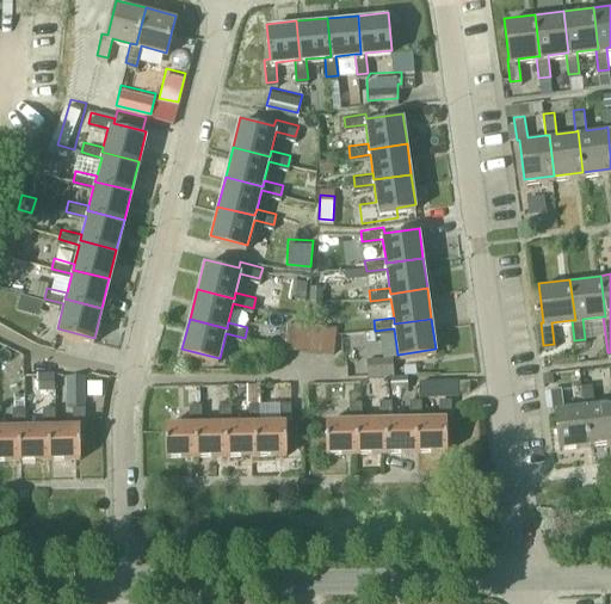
[(284,344),(297,345),(301,320),(287,319),(284,344)]
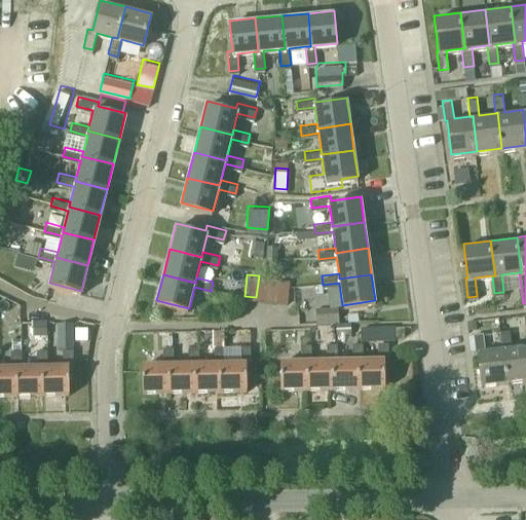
[(256,297),(267,298),(269,276),(259,275),(256,297)]
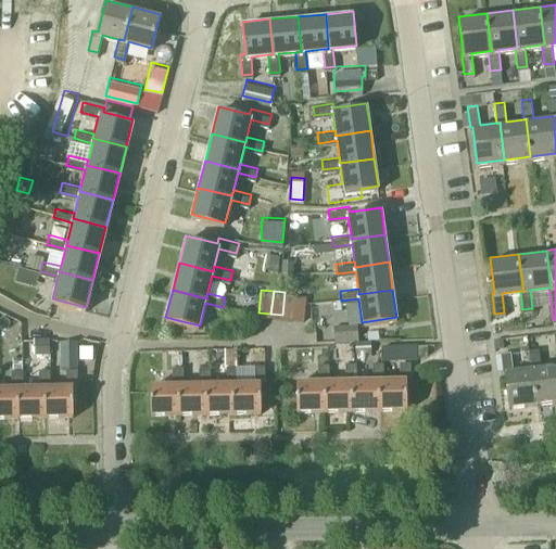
[(282,315),(294,316),(297,293),(285,292),(282,315)]
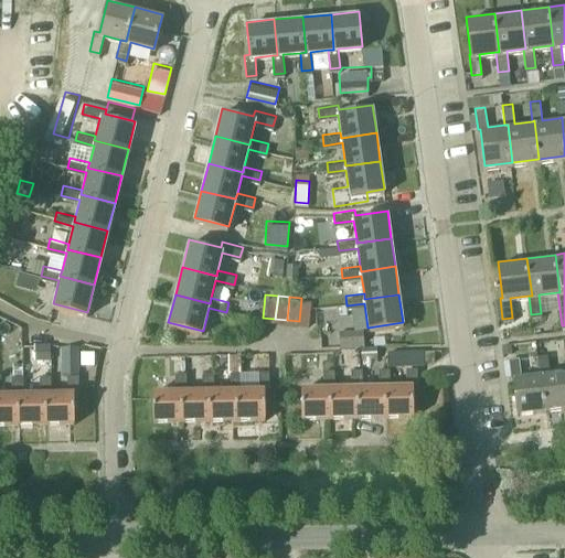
[(311,299),(301,298),(299,321),(309,322),(311,299)]
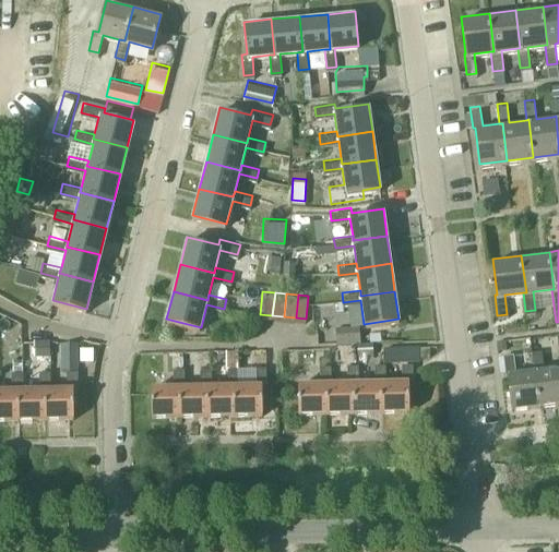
[(359,322),(336,323),(336,338),(360,337),(359,322)]
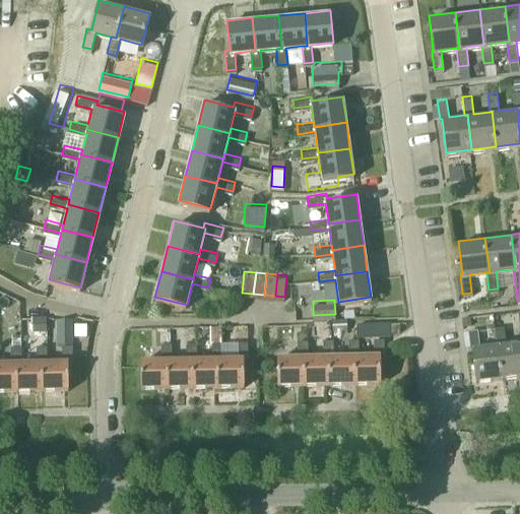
[(495,321),(512,318),(510,308),(494,310),(495,321)]
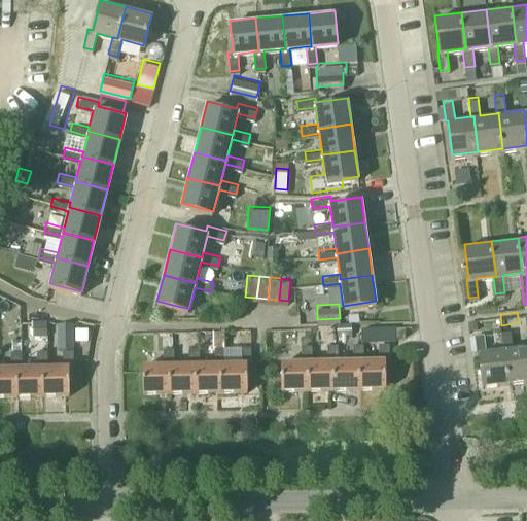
[(32,333),(47,333),(47,317),(32,317),(32,333)]
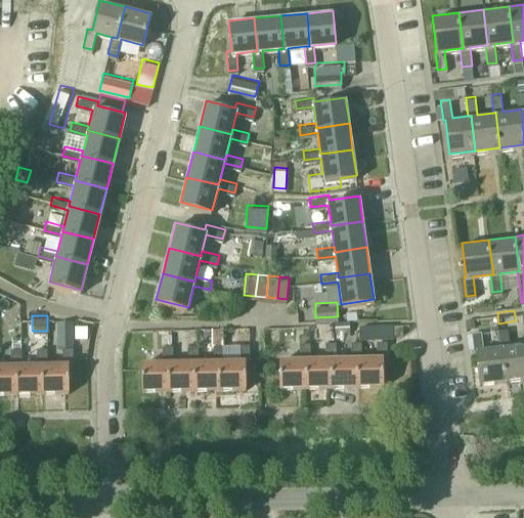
[(22,317),(8,318),(8,346),(23,345),(22,317)]
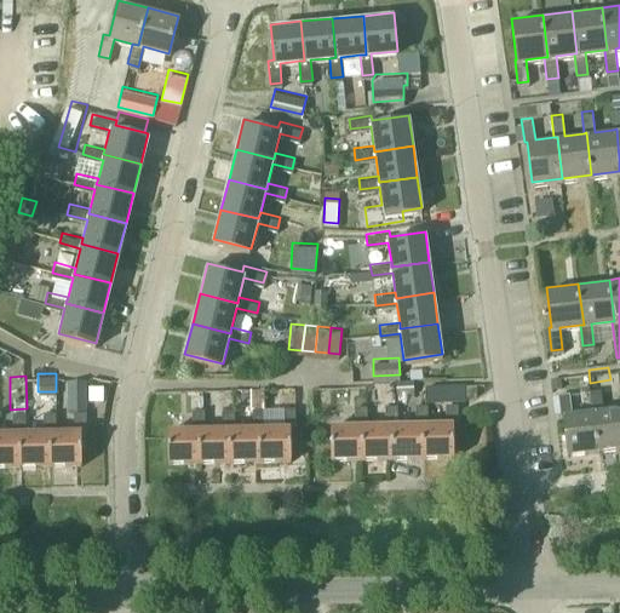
[(67,376),(68,406),(87,406),(86,376),(67,376)]
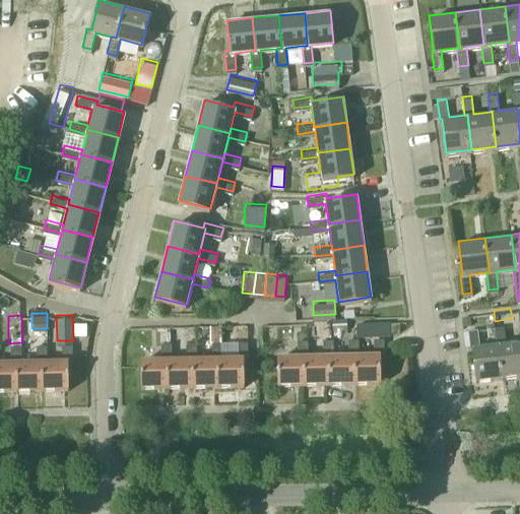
[(332,327),(347,327),(346,315),(332,316),(332,327)]
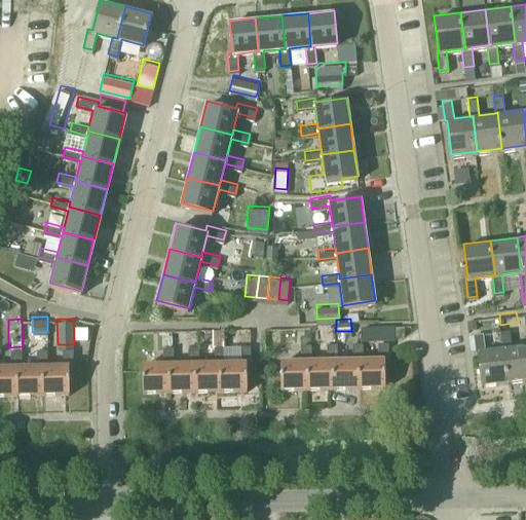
[(525,342),(512,345),(510,327),(499,328),(502,346),(504,346),(509,379),(525,376),(525,342)]
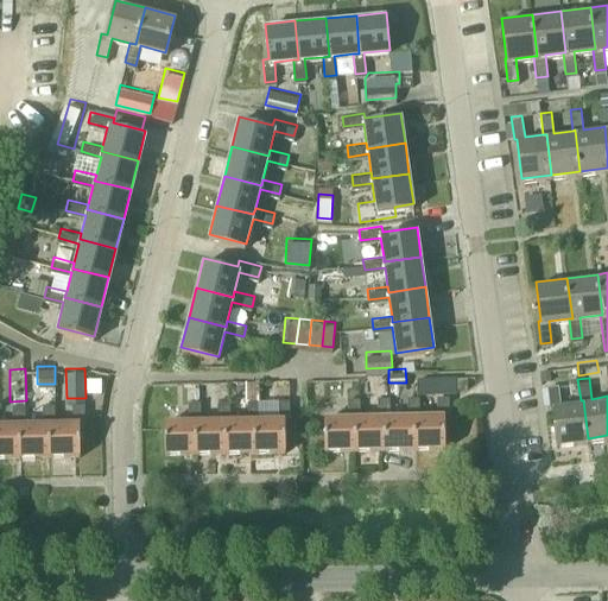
[(583,400),(581,400),(561,403),(558,381),(546,384),(550,405),(551,405),(556,443),(588,438),(583,400)]
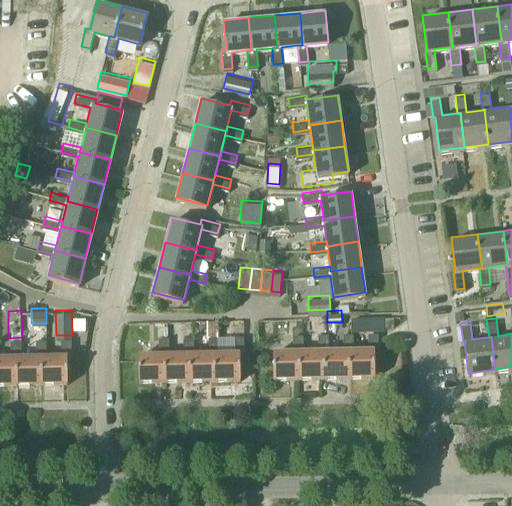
[(323,347),(324,375),(349,375),(349,346),(353,346),(352,331),(343,331),(343,346),(327,347),(323,347)]
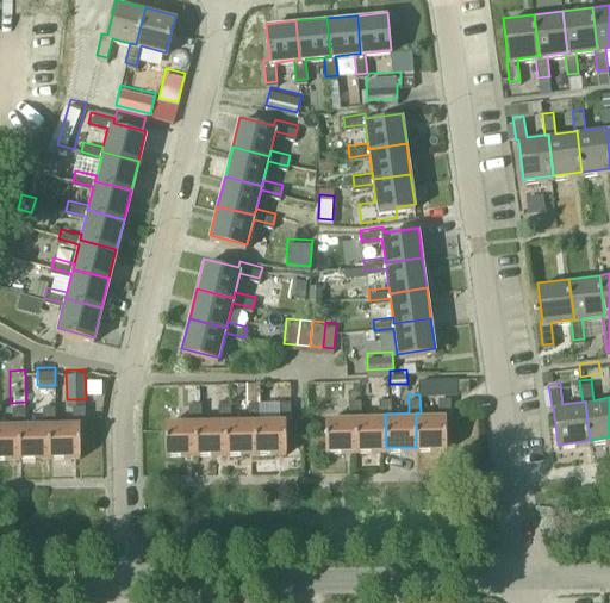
[(439,412),(421,412),(416,412),(416,447),(447,446),(446,414),(450,414),(450,395),(439,395),(439,412)]
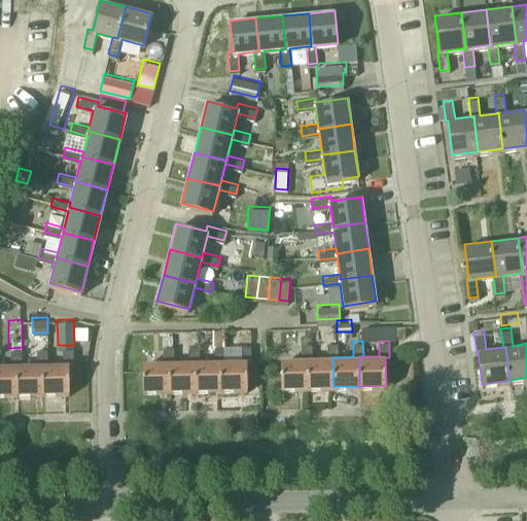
[(302,358),(281,358),(281,387),(308,387),(307,357),(312,357),(312,342),(302,343),(302,358)]
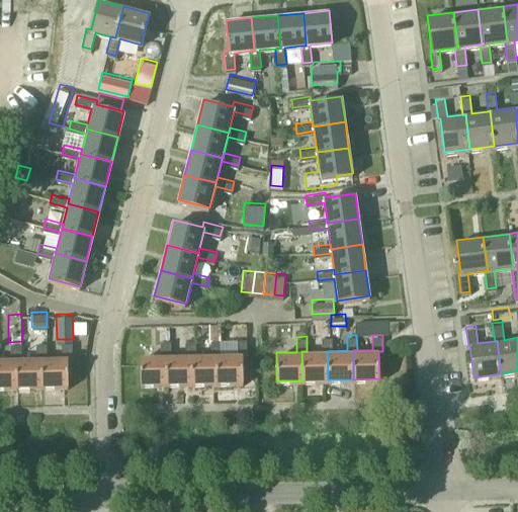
[(322,351),(307,351),(301,351),(303,380),(328,379),(327,351),(331,351),(331,336),(322,336),(322,351)]
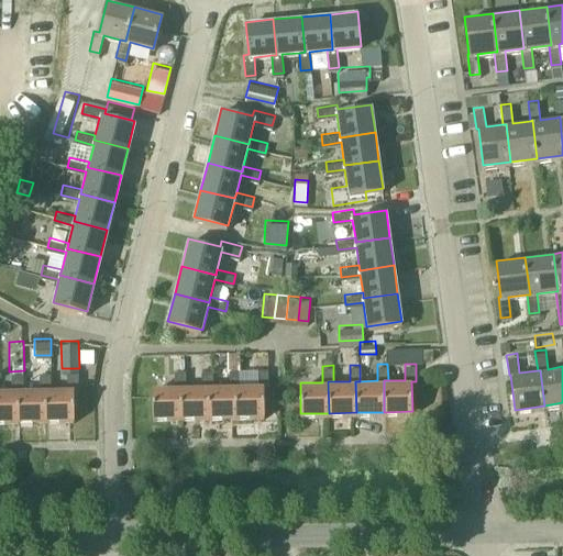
[(257,384),(240,385),(235,385),(236,414),(264,414),(264,386),(264,385),(268,385),(267,367),(256,367),(257,384)]
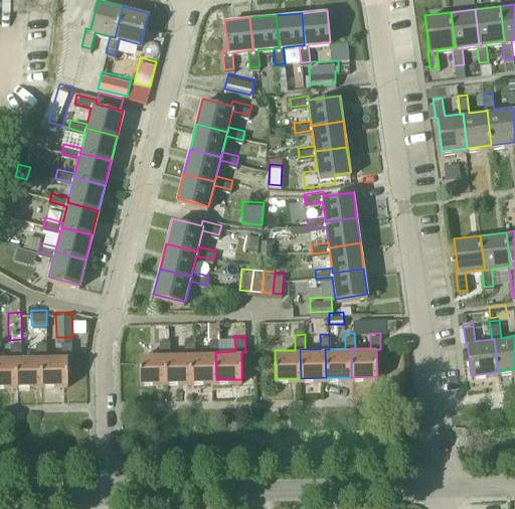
[(140,381),(165,380),(165,353),(170,353),(169,337),(159,337),(160,353),(139,354),(140,381)]
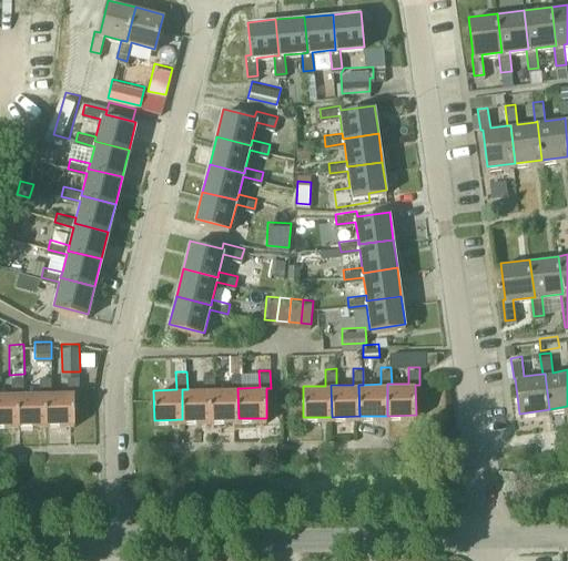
[(203,388),(188,389),(182,389),(182,419),(211,419),(210,388),(215,388),(214,371),(203,371),(203,388)]
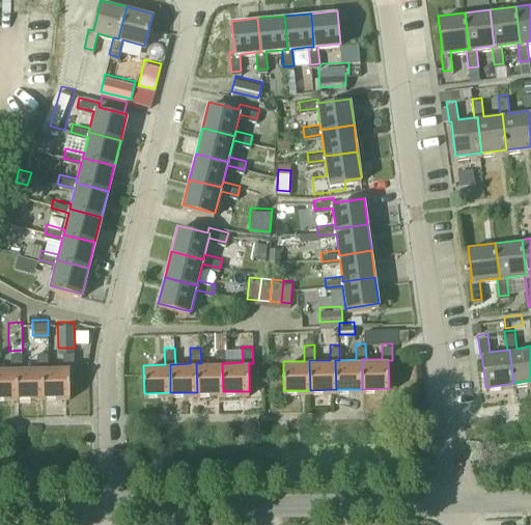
[(217,363),(201,363),(196,363),(197,392),(223,391),(222,363),(226,363),(226,348),(216,348),(217,363)]
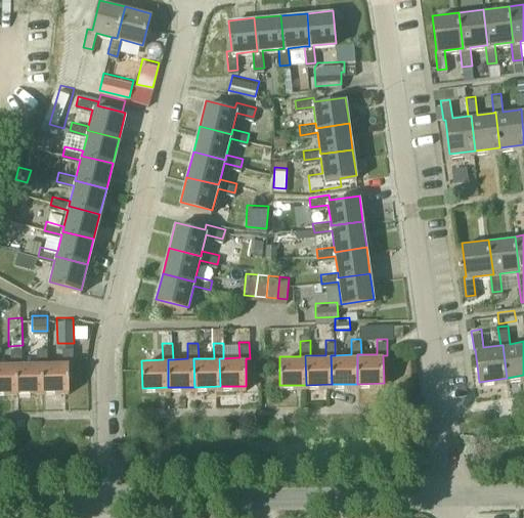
[(69,389),(69,361),(73,361),(73,345),(62,345),(62,361),(47,361),(42,361),(43,390),(69,389)]
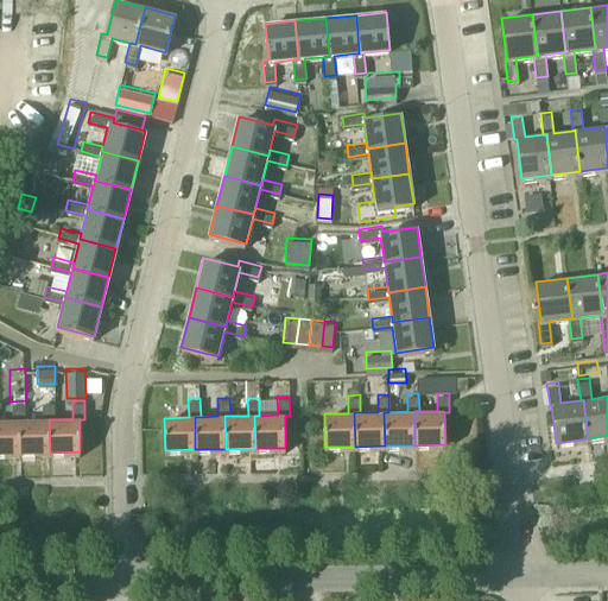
[(19,421),(25,419),(24,402),(13,402),(13,421),(0,419),(0,453),(20,453),(19,421)]
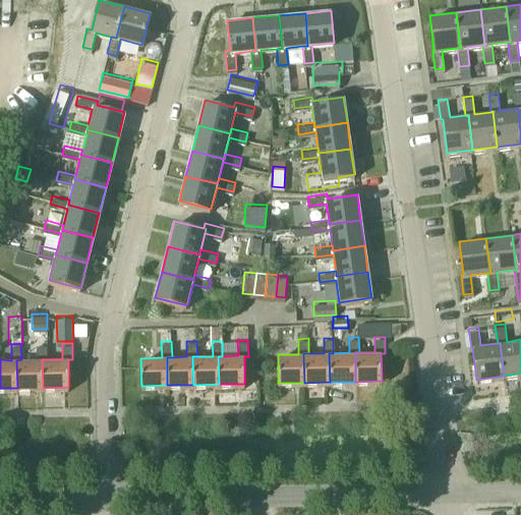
[(42,359),(47,359),(46,344),(37,344),(37,359),(21,359),(16,360),(17,388),(43,388),(42,359)]
